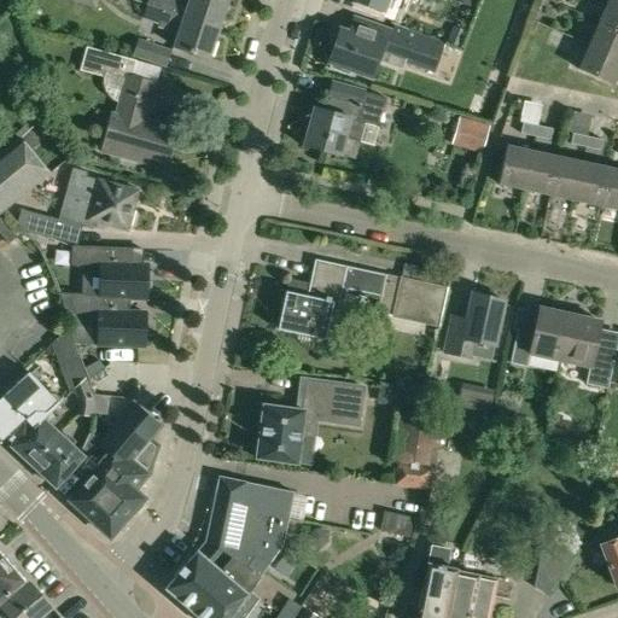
[(133,0),(147,5),(219,28),(227,0),(190,0),(190,1),(187,0),(133,0)]
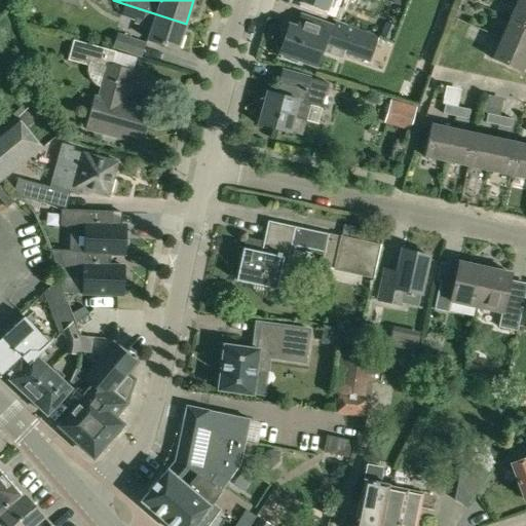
[(301,0),(325,8),(324,12),(334,16),(340,0),(301,0)]
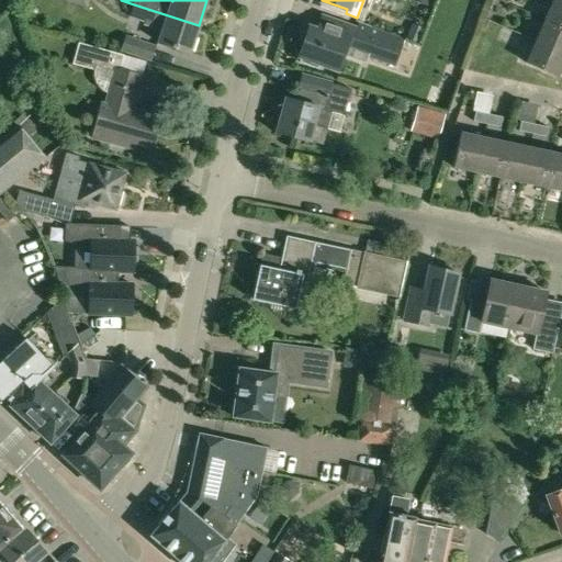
[(553,0),(544,20),(561,27),(561,2),(557,0),(553,0)]
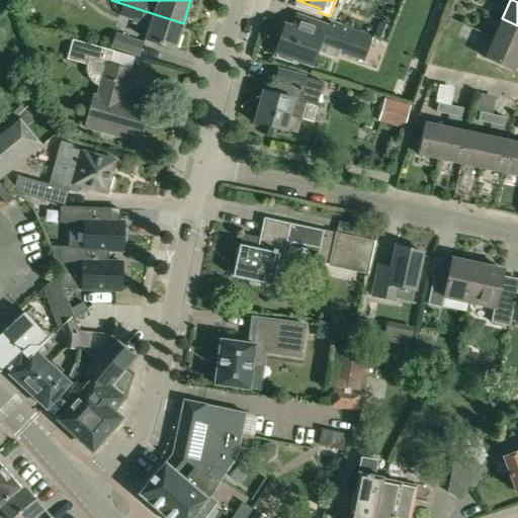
[(175,49),(183,23),(123,4),(119,14),(134,19),(133,22),(150,27),(147,39),(175,49)]
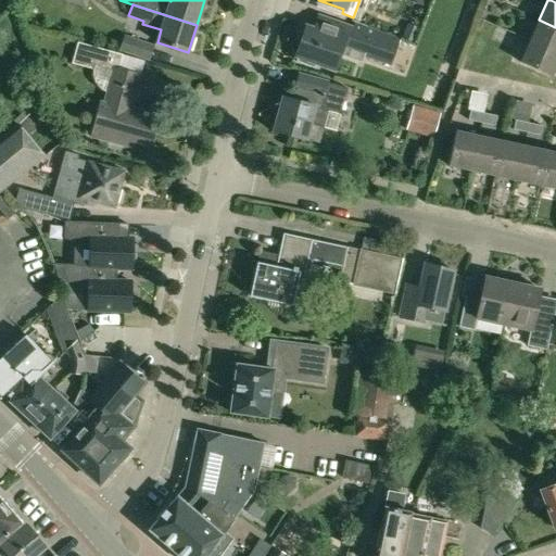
[(390,64),(399,38),(354,23),(352,27),(327,19),(321,33),(306,27),(297,55),(335,68),(341,48),(390,64)]
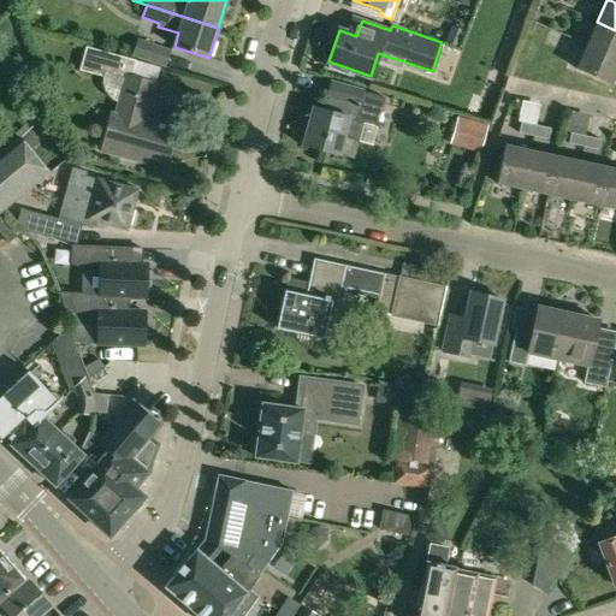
[(615,30),(597,22),(586,45),(615,58),(615,30)]
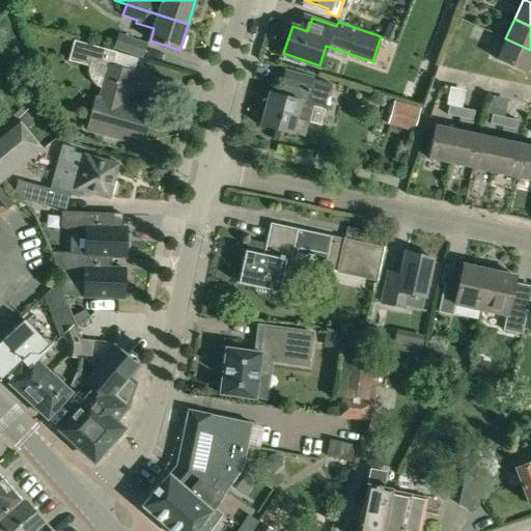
[(400,27),(387,23),(383,36),(395,42),(400,27)]
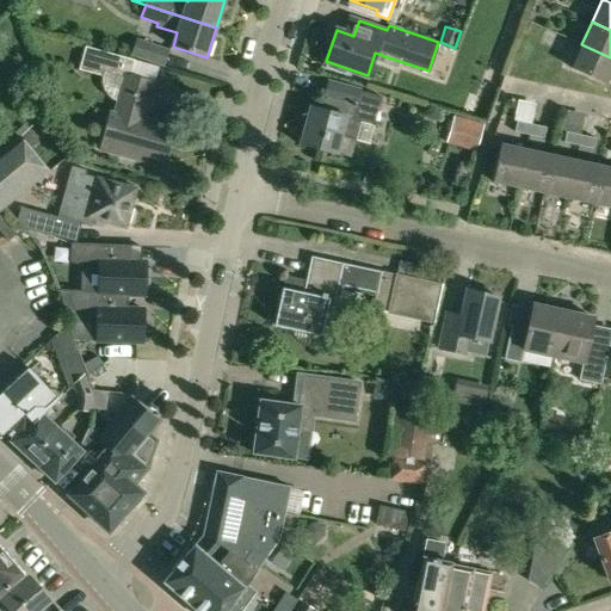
[(165,67),(171,49),(136,37),(130,55),(165,67)]
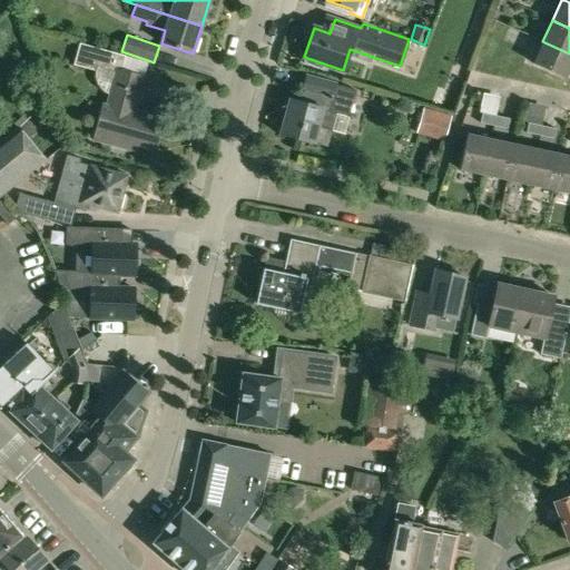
[(566,78),(569,67),(569,53),(542,41),(533,64),(566,78)]
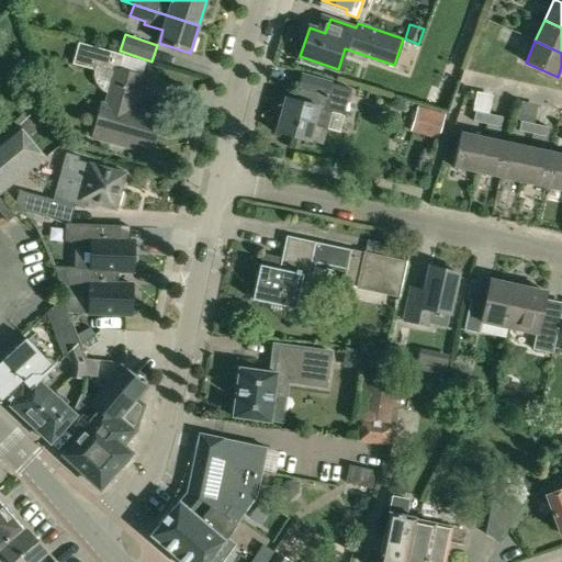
[(153,147),(160,119),(149,116),(150,113),(133,109),(142,76),(119,70),(123,55),(78,43),(72,64),(93,69),(93,74),(94,79),(96,83),(99,88),(103,91),(107,93),(104,101),(102,101),(93,137),(133,148),(135,142),(153,147)]
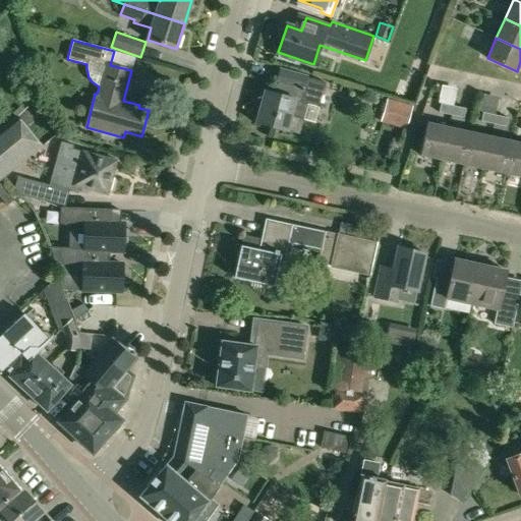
[(314,122),(326,82),(307,77),(280,69),(276,81),(278,82),(275,94),(266,91),(257,122),(286,130),(290,115),(314,122)]
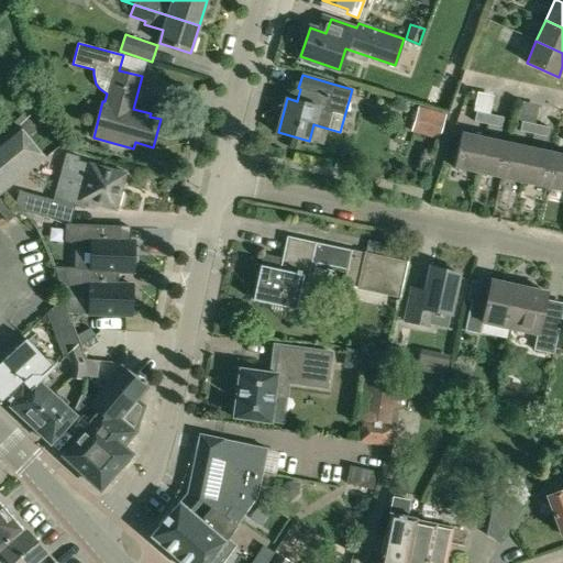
[(500,113),(504,95),(486,92),(484,111),(500,113)]
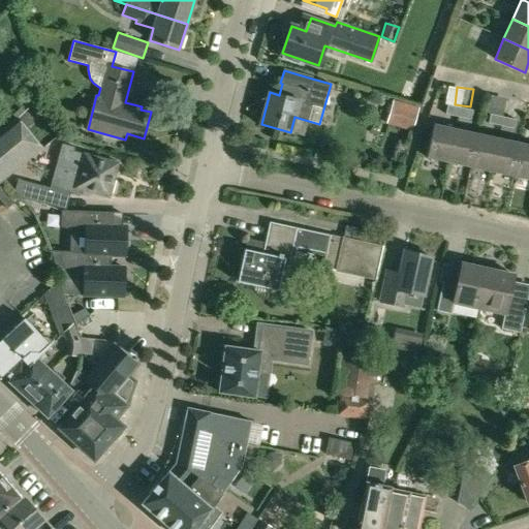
[(394,98),(385,122),(411,130),(418,106),(394,98)]
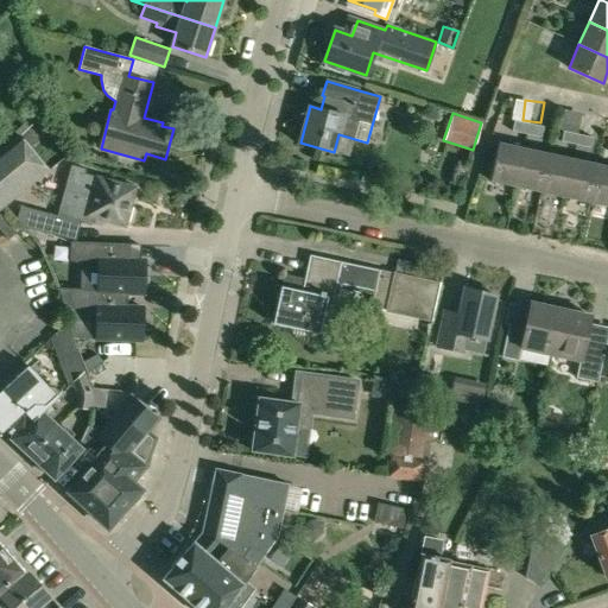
[(513,131),(525,135),(530,122),(514,120),(513,131)]
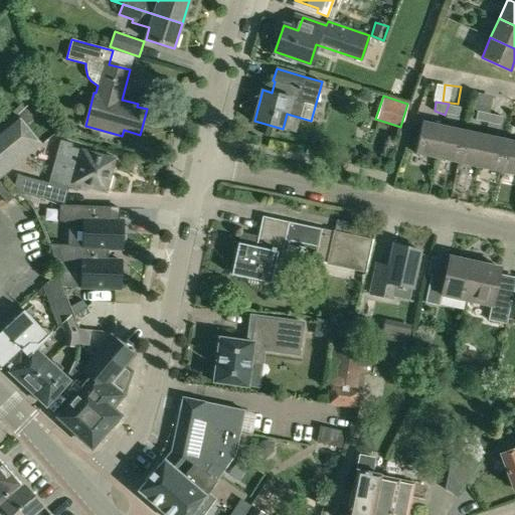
[(461,108),(449,104),(445,115),(459,117),(461,108)]
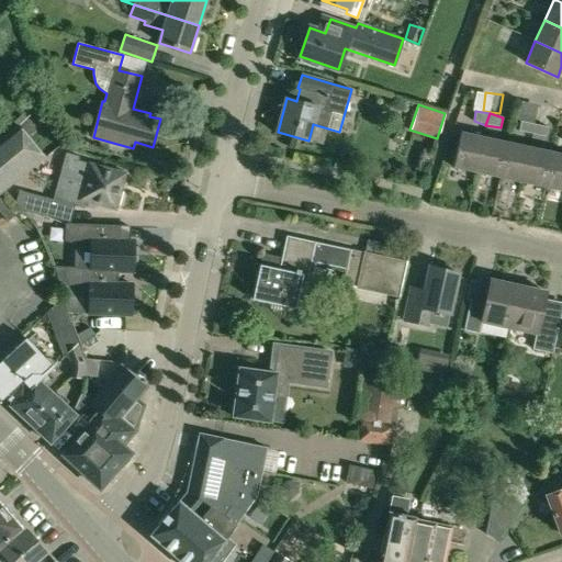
[(517,132),(532,135),(534,124),(520,121),(517,132)]
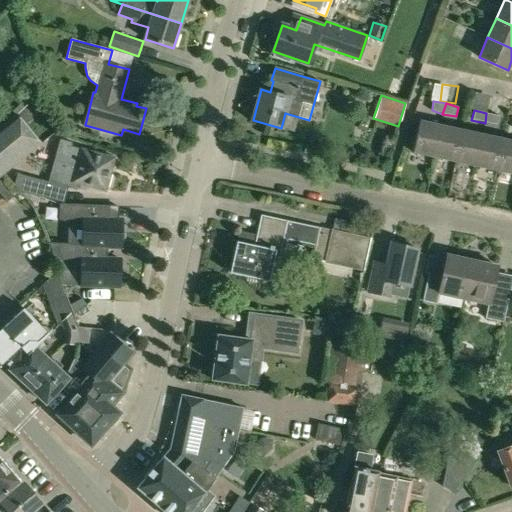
[(499,116),(486,113),(485,123),(497,125),(499,116)]
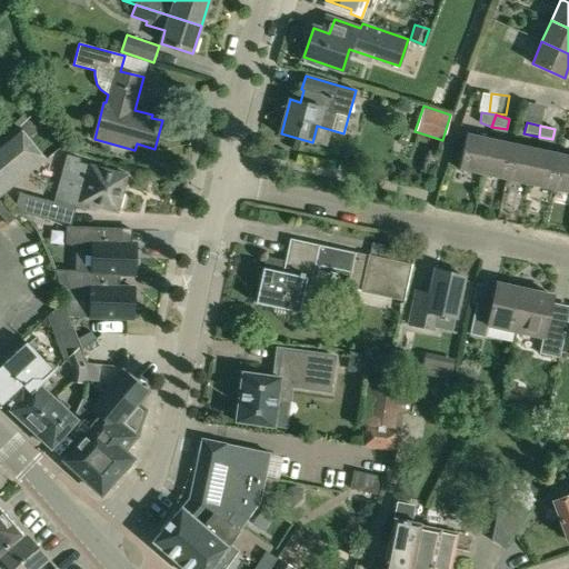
[(0,140),(0,197),(47,159),(17,127),(0,140)]
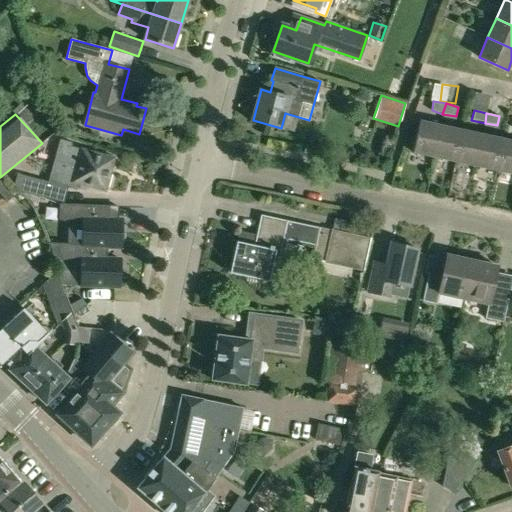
[(413,152),(434,157),(441,125),(420,120),(413,152)]
